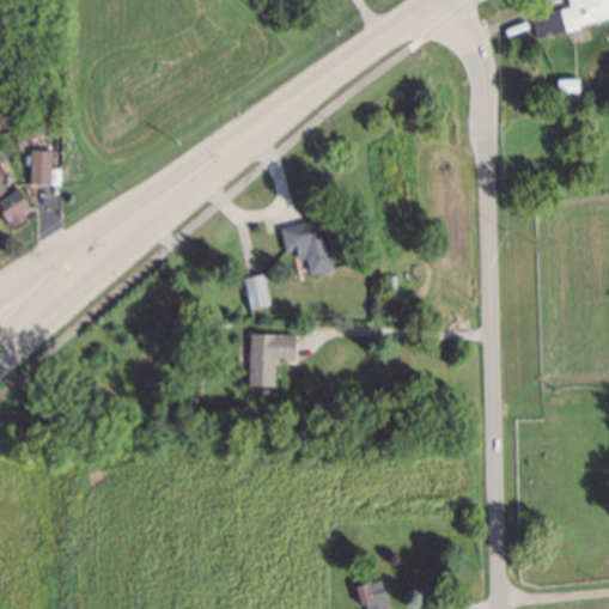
[(536,41),(531,18),(570,7),(567,0),(608,0),(608,18),(580,28),(580,31),(536,41)]
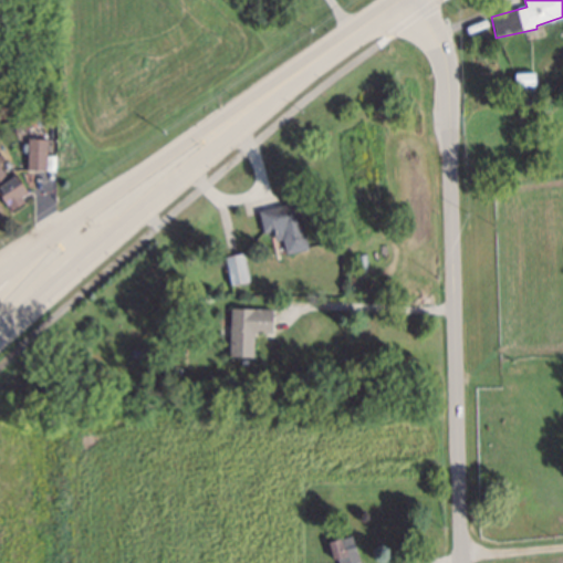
[(487,48),(485,38),(493,35),(494,45),(487,48)]
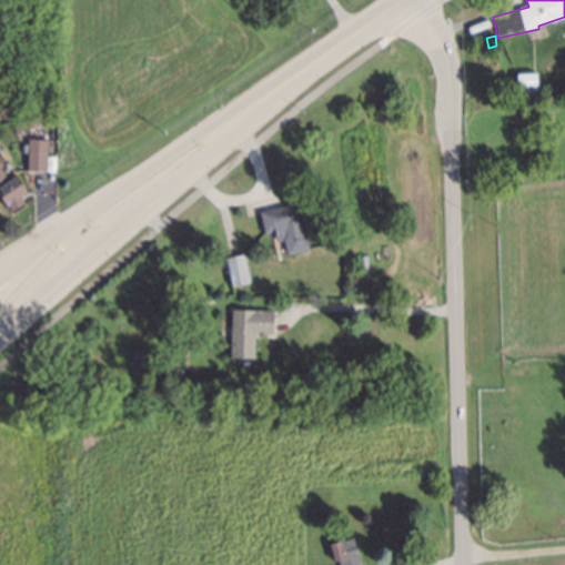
[(520,87),(518,76),(537,74),(537,86),(520,87)]
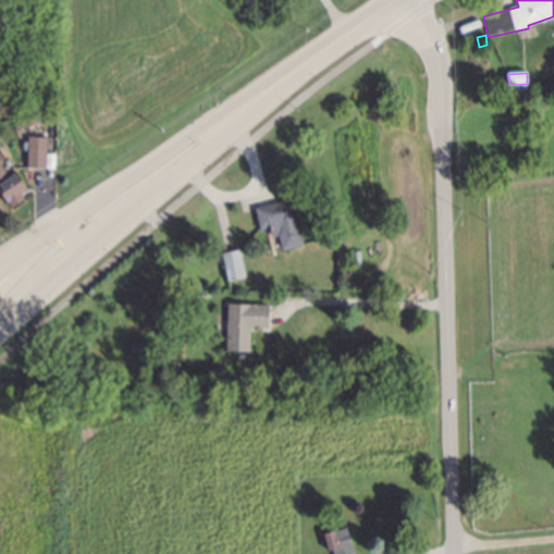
[(15,128),(15,119),(26,119),(27,127),(15,128)]
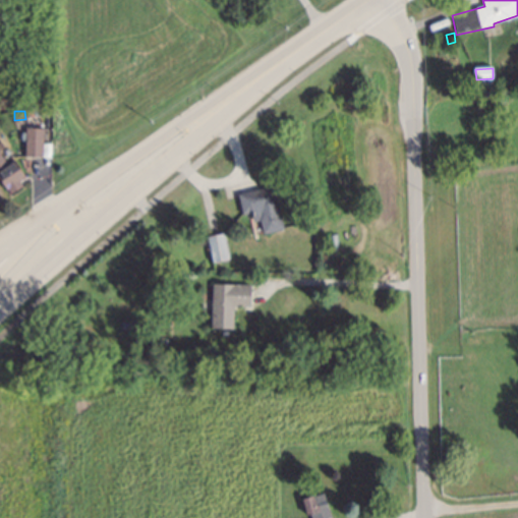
[(25,155),(26,122),(45,122),(45,156),(25,155)]
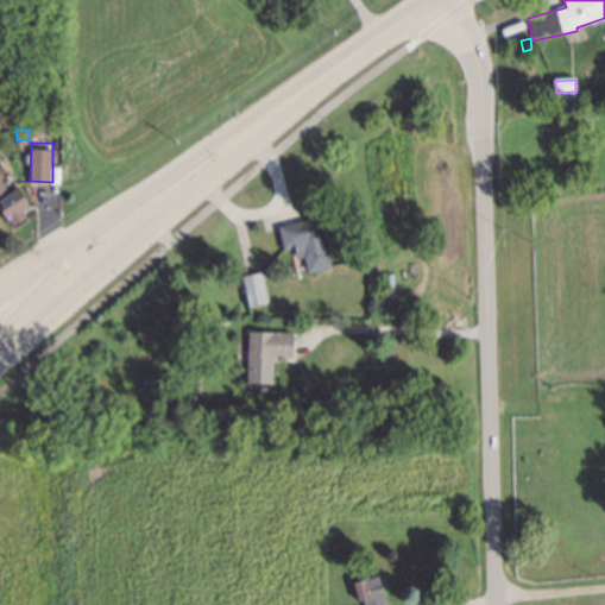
[(12,227),(0,209),(0,166),(1,166),(5,172),(0,175),(0,177),(10,191),(17,188),(31,207),(24,213),(27,218),(12,227)]
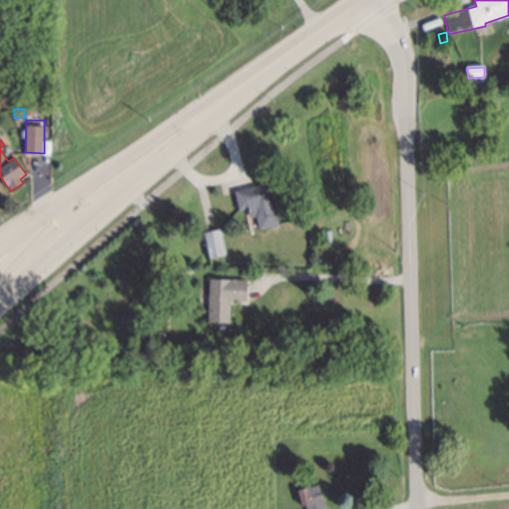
[(259,230),(256,218),(249,218),(248,209),(239,211),(235,191),(269,182),(279,225),(259,230)]
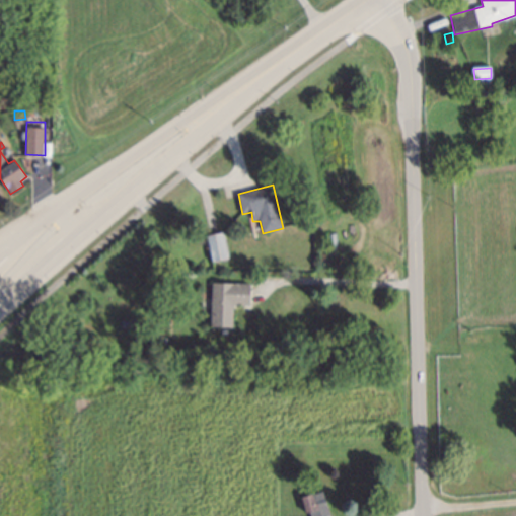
[(212,262),(207,237),(223,233),(229,258),(212,262)]
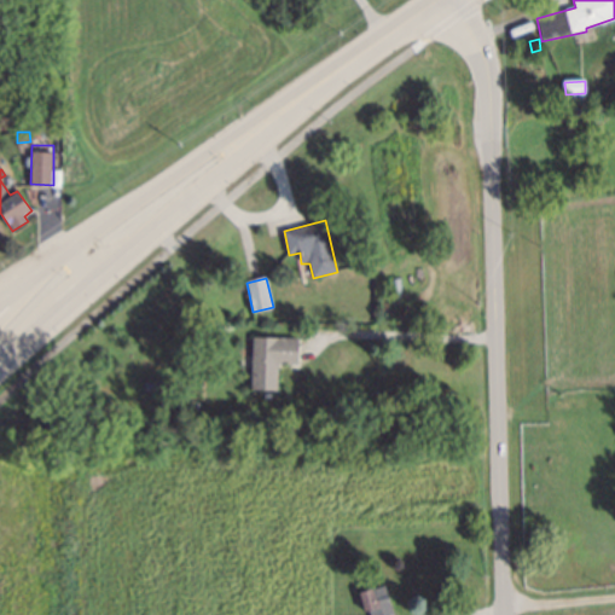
[(253,382),(254,331),(280,332),(280,334),(297,334),(297,357),(280,355),(279,383),(253,382)]
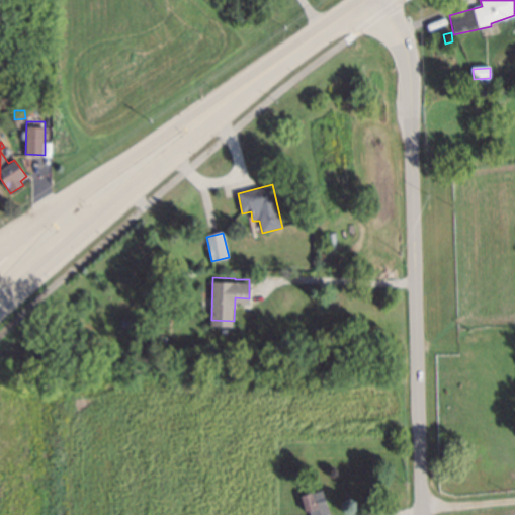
[(311,514),(309,511),(307,512),(301,496),(322,490),(331,514),(311,514)]
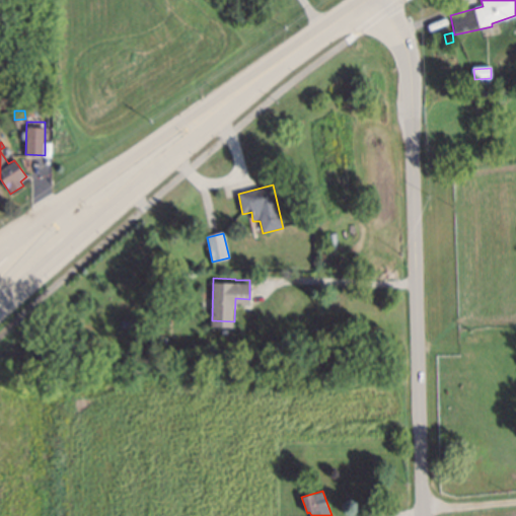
All buildings are outlined.
